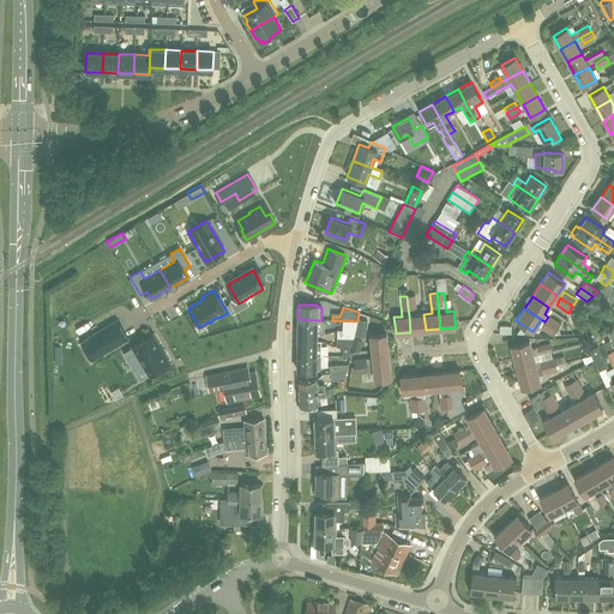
[(426,330),(423,314),(409,315),(410,332),(426,330)]
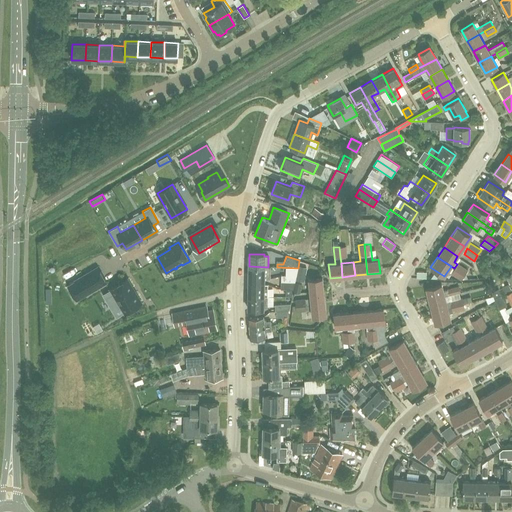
[(467,270),(457,263),(457,264),(454,268),(464,275),(467,270)]
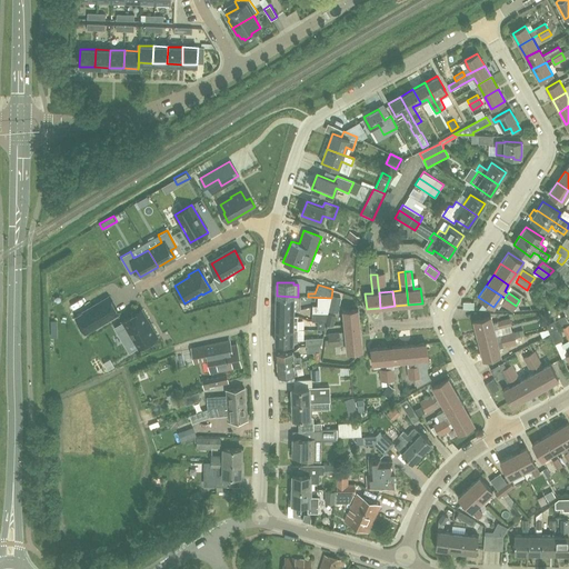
[(277,296),(276,312),(292,313),(293,310),(298,310),(300,309),(300,297),(298,297),(277,296)]
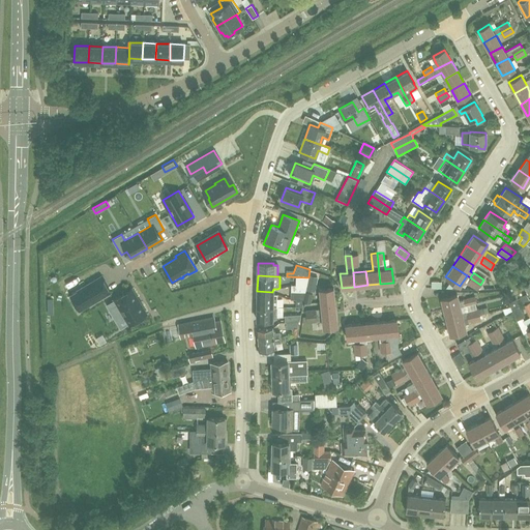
[(480,285),(470,277),(467,284),(477,290),(480,285)]
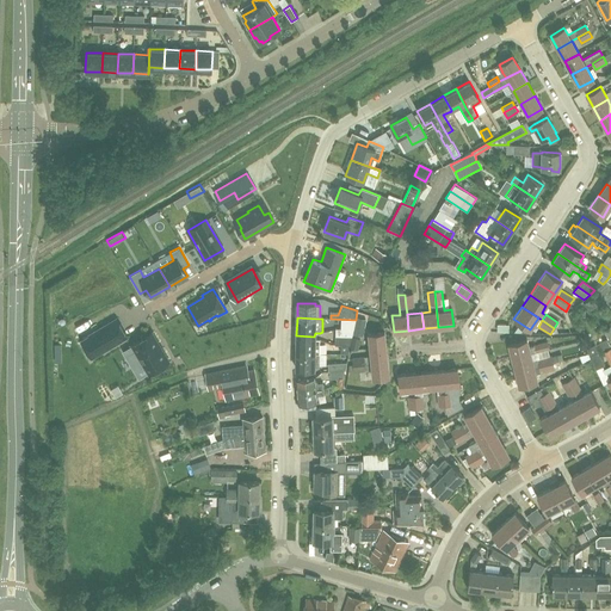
[(91,359),(127,339),(116,321),(81,341),(91,359)]
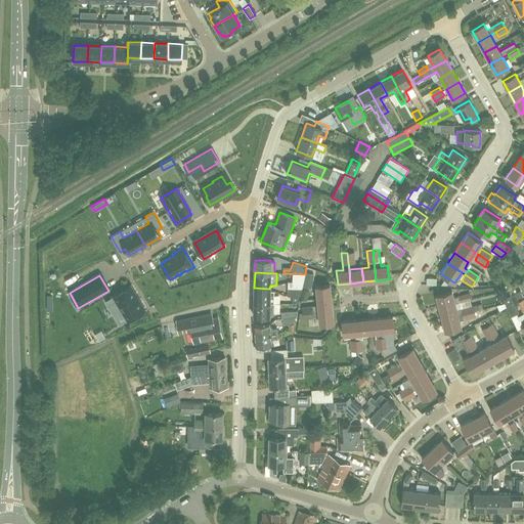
[(312,281),(304,279),(303,287),(311,289),(312,281)]
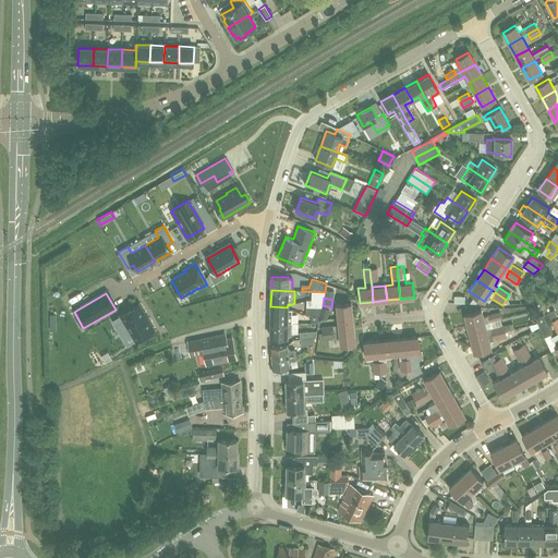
[(133,332),(137,341),(156,329),(141,303),(122,314),(125,319),(119,324),(126,337),(133,332)]
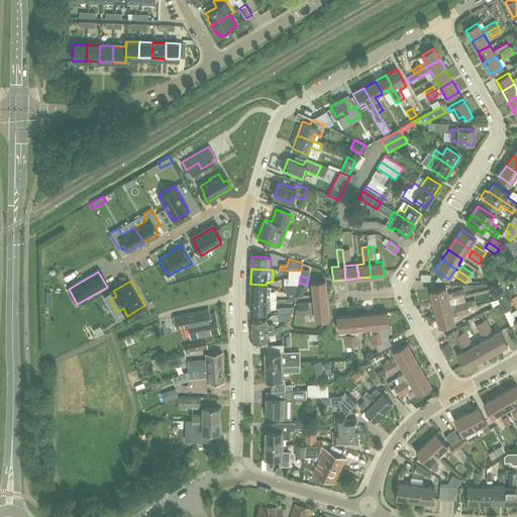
[(312,295),(326,293),(325,281),(311,282),(312,295)]
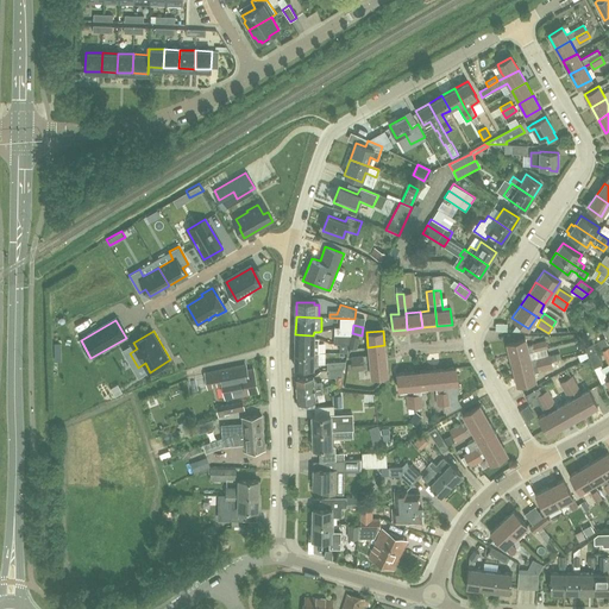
[(295,334),(295,352),(313,353),(313,344),(319,344),(319,338),(313,338),(313,336),(295,334)]
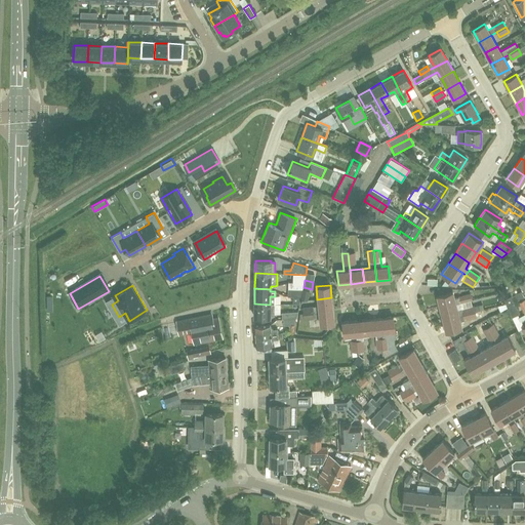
[(303,288),(303,289),(300,299),(308,300),(310,290),(303,288)]
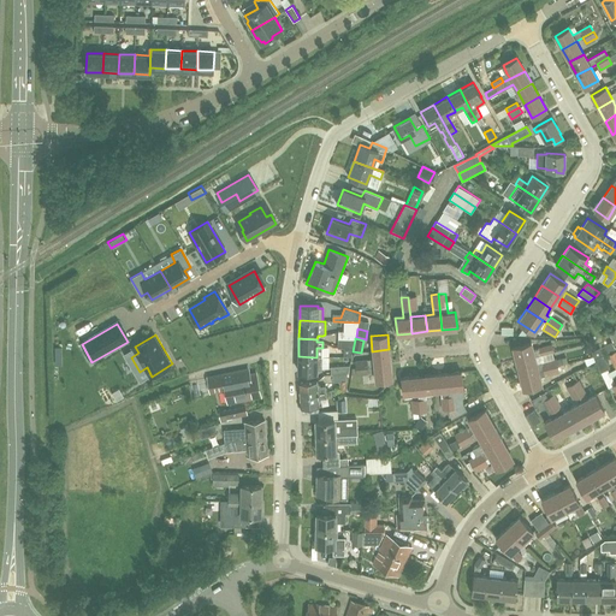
[(351,357),(353,351),(355,339),(338,339),(338,348),(343,348),(343,357),(351,357)]
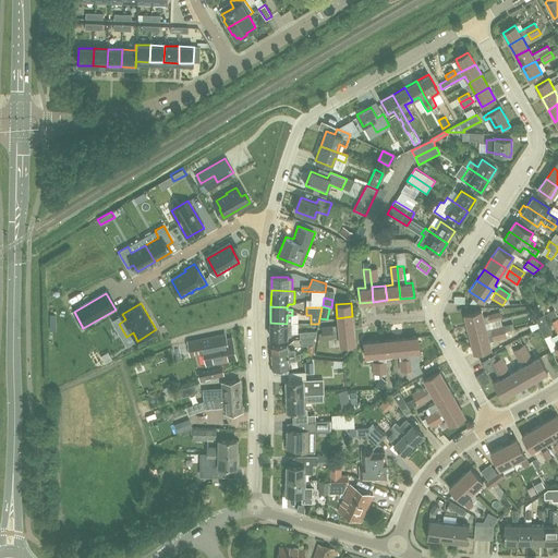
[(484,323),(489,322),(487,315),(483,316),(482,310),(464,314),(468,327),(484,323)]
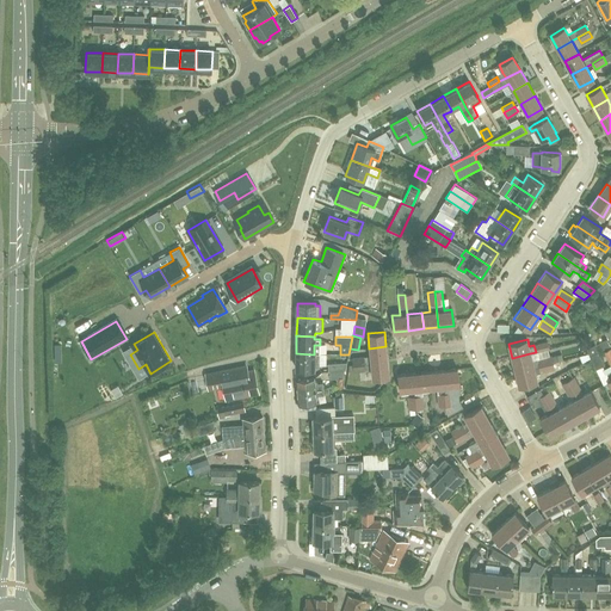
[(549,350),(547,341),(534,345),(536,352),(536,353),(549,350)]
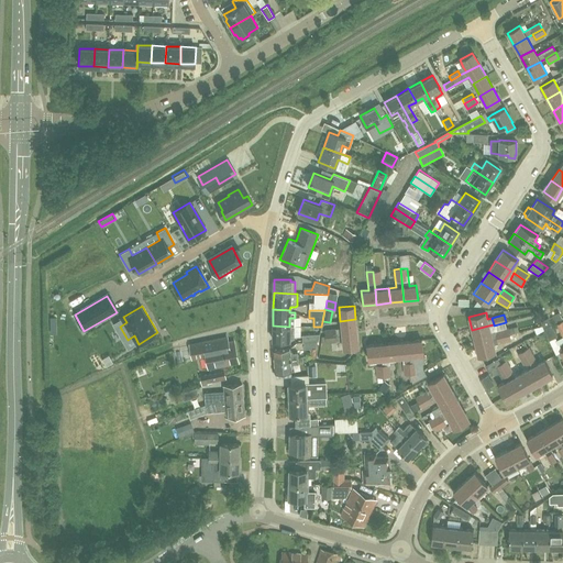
[(548,318),(540,321),(542,326),(544,330),(549,340),(555,338),(556,337),(548,318)]
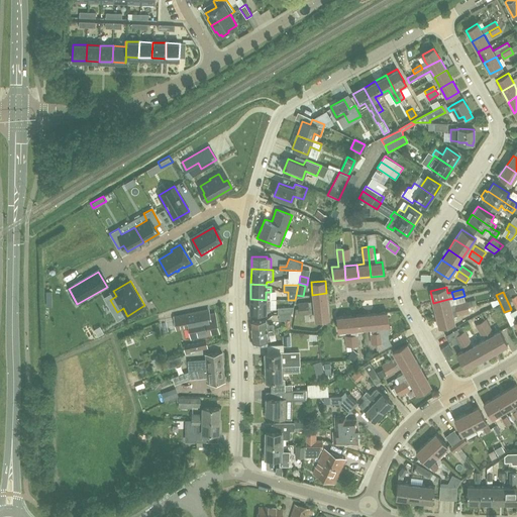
[(326,293),(312,295),(313,302),(308,302),(298,303),(298,309),(327,306),(326,293)]
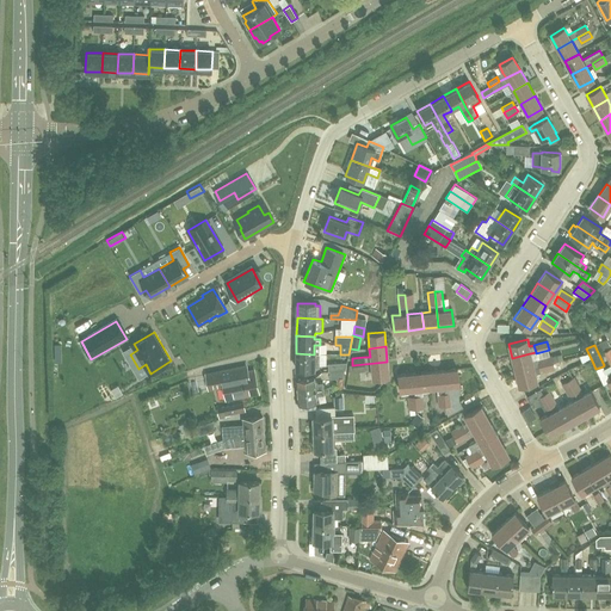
[(319,355),(314,355),(296,353),(296,369),(314,369),(314,368),(319,368),(319,355)]
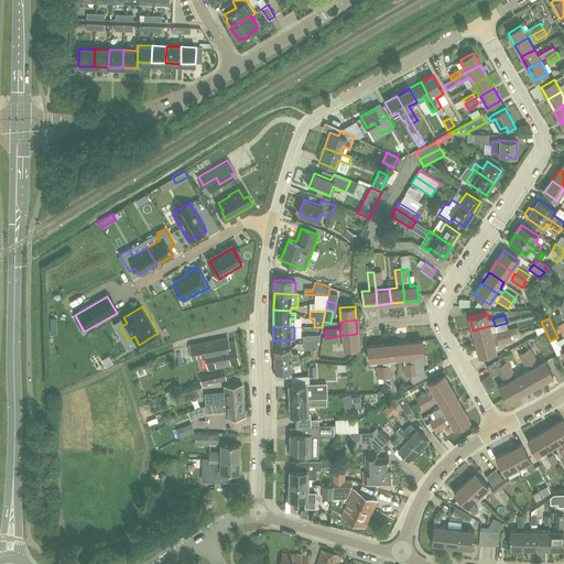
[(496,332),(491,333),(489,326),(473,331),(476,344),(510,335),(510,334),(508,328),(496,331),(496,332)]
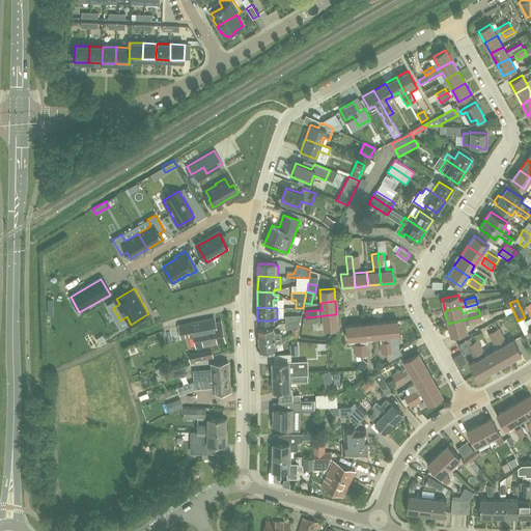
[(308,328),(308,323),(323,322),(324,329),(338,327),(336,314),(306,317),(304,318),(303,324),(302,328),(308,328)]
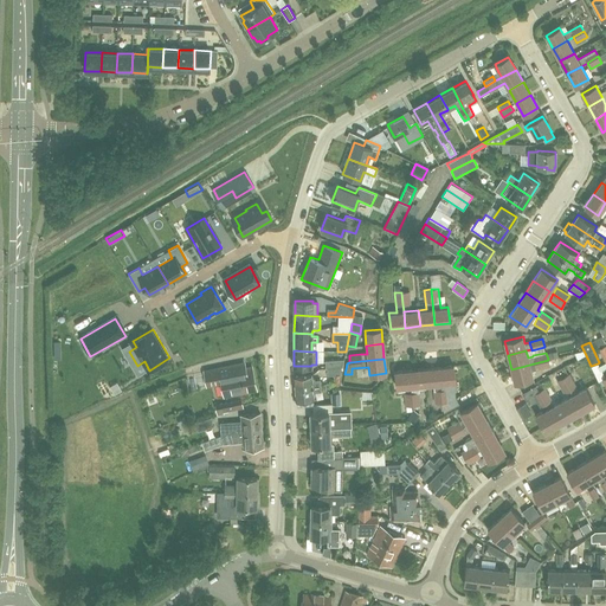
[(532,371),(536,369),(536,371),(550,367),(550,366),(554,366),(552,359),(548,359),(548,360),(511,369),(514,382),(533,379),(532,371)]
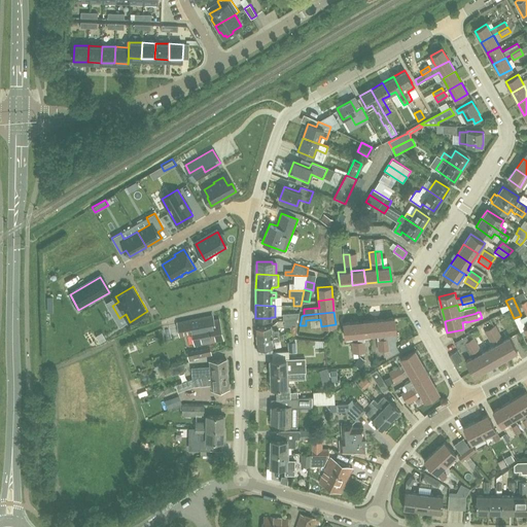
[(196,344),(223,339),(219,319),(212,320),(211,315),(177,322),(180,336),(192,332),(196,344)]
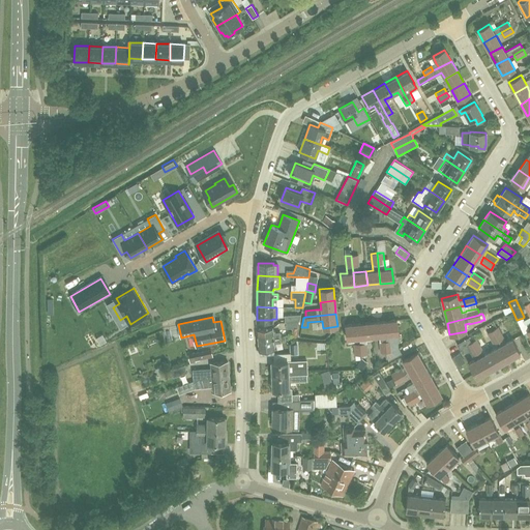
[(396,320),(384,321),(387,352),(386,352),(388,360),(402,353),(399,348),(392,350),(391,334),(399,333),(396,320)]
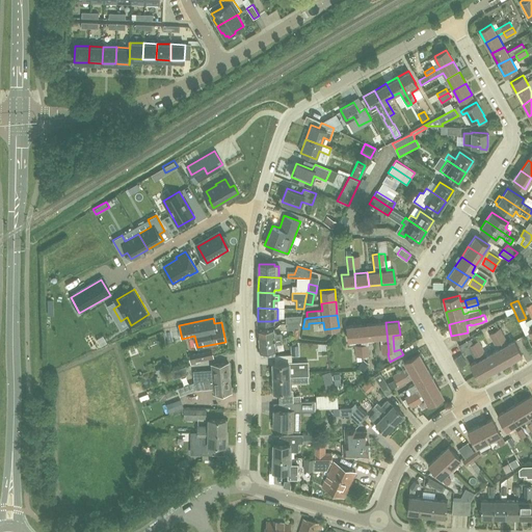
[(293,328),(292,334),(293,334),(298,334),(299,323),(300,323),(300,322),(286,323),(289,323),(289,328),(293,328)]
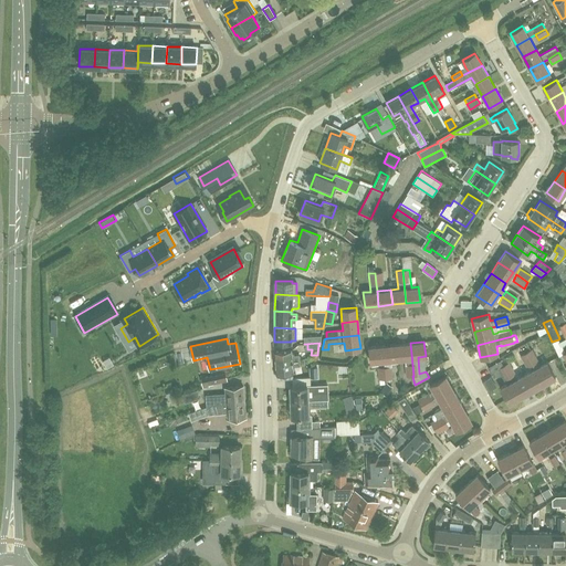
[(397,344),(398,358),(405,358),(407,376),(412,376),(413,376),(410,343),(397,344)]
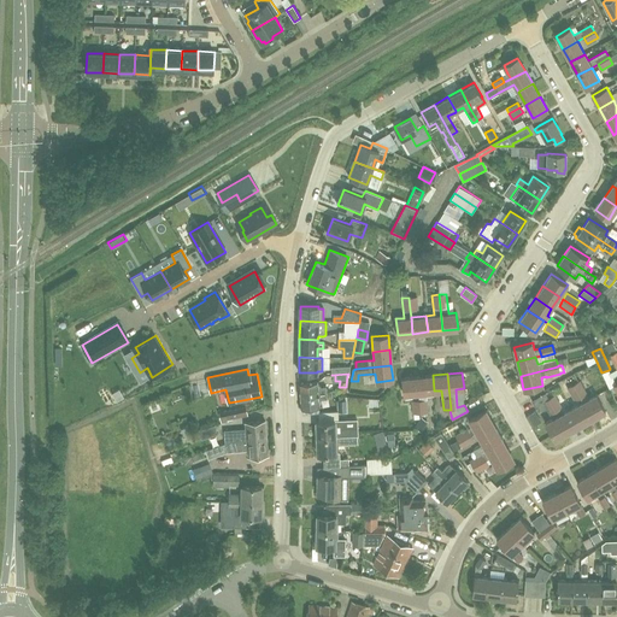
[(418,376),(419,400),(421,412),(428,412),(427,392),(434,391),(433,375),(418,376)]
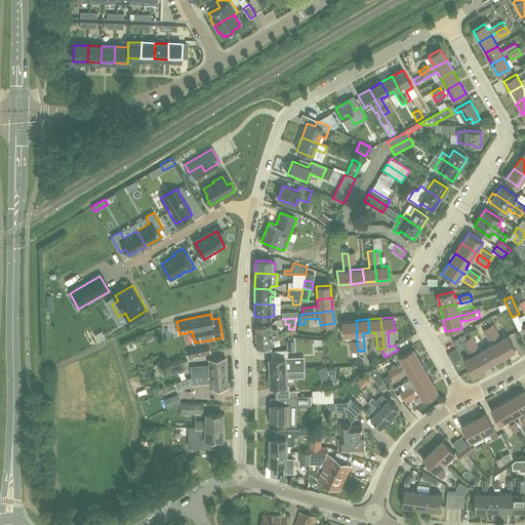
[(356,334),(357,340),(356,320),(342,322),(344,335),(356,334)]
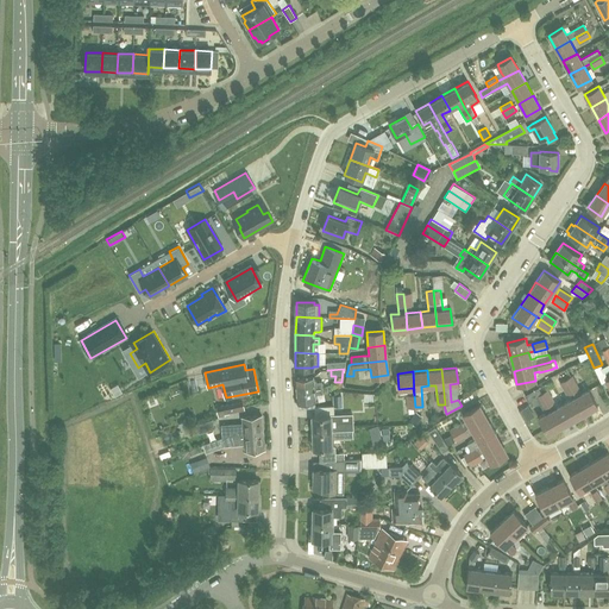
[(295,378),(296,389),(322,388),(321,382),(315,382),(315,381),(313,381),(313,376),(295,378)]
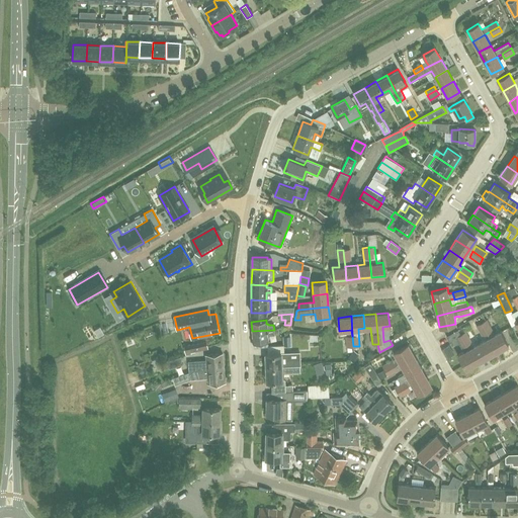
[(492,331),(487,320),(482,323),(487,333),(492,331)]
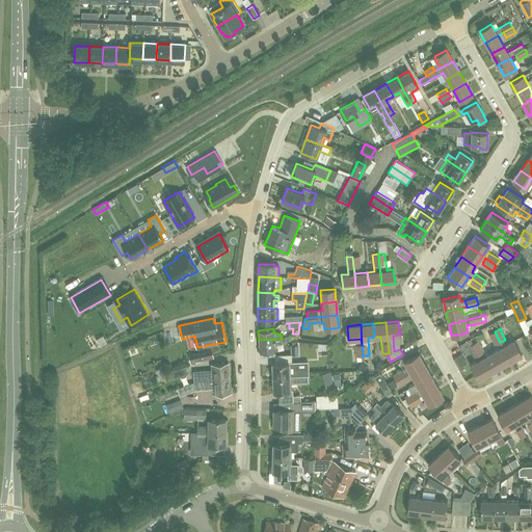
[(500,343),(494,331),(489,335),(496,345),(500,343)]
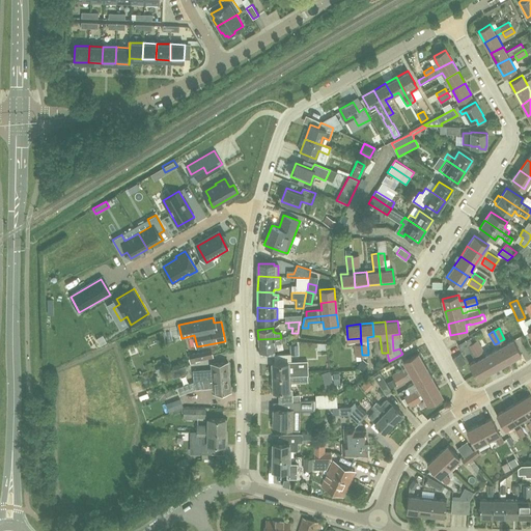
[(281,343),(281,338),(258,339),(259,350),(274,348),(274,345),(276,345),(276,343),(281,343)]
